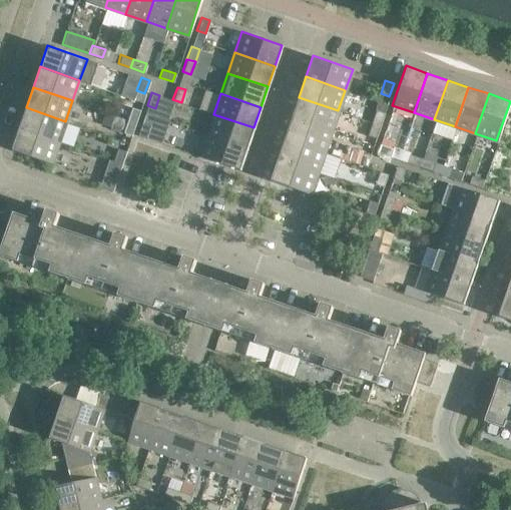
[(338,110),(299,97),(292,117),(331,131),(338,110)]
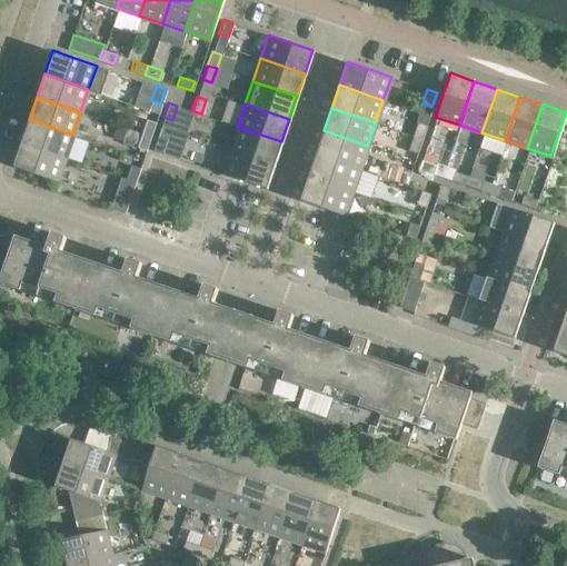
[(146,118),(140,132),(150,136),(155,121),(146,118)]
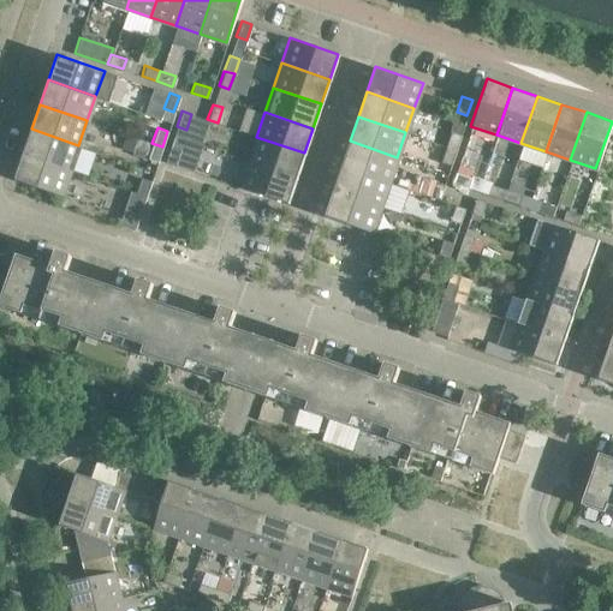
[(78,145),(31,129),(23,154),(70,169),(78,145)]
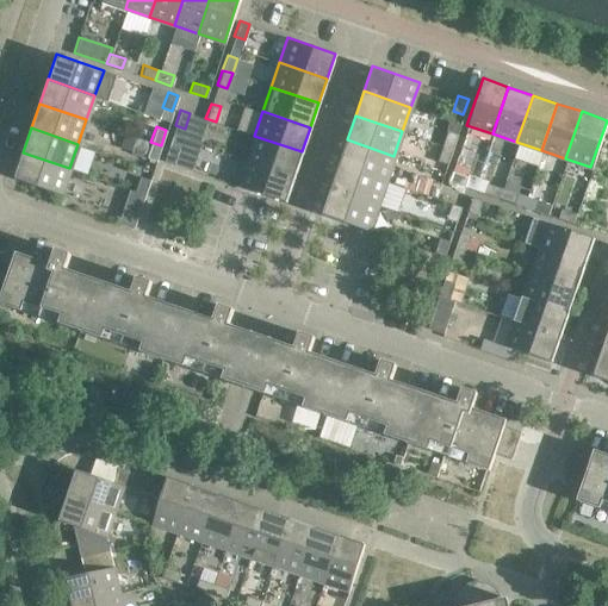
[(446,130),(441,145),(451,148),(457,133),(446,130)]
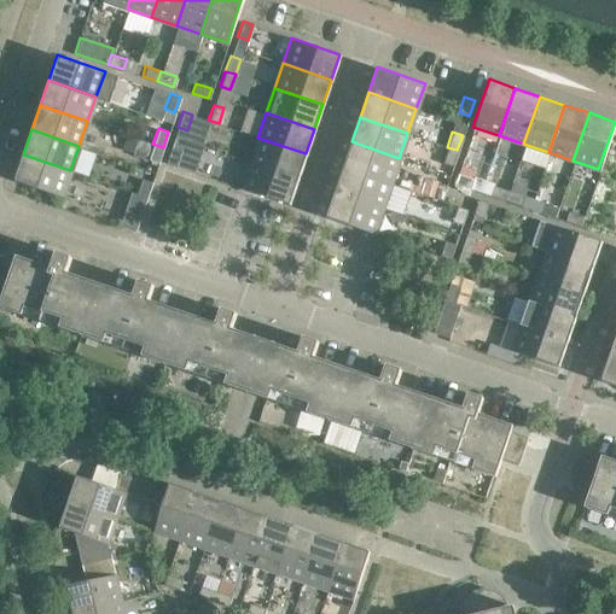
[(306,153),(257,138),(249,162),(297,179),(306,153)]
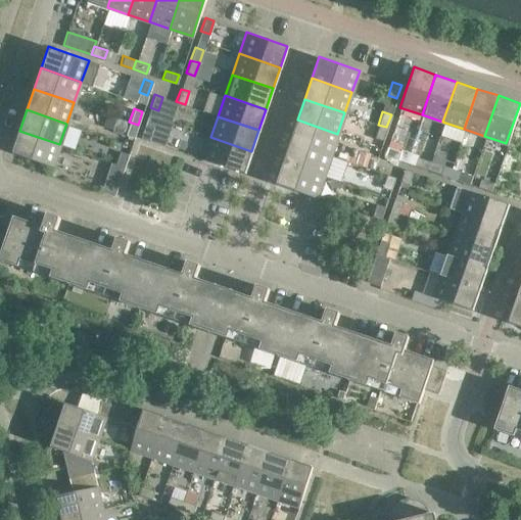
[(337,134),(297,120),(290,141),(330,154),(337,134)]
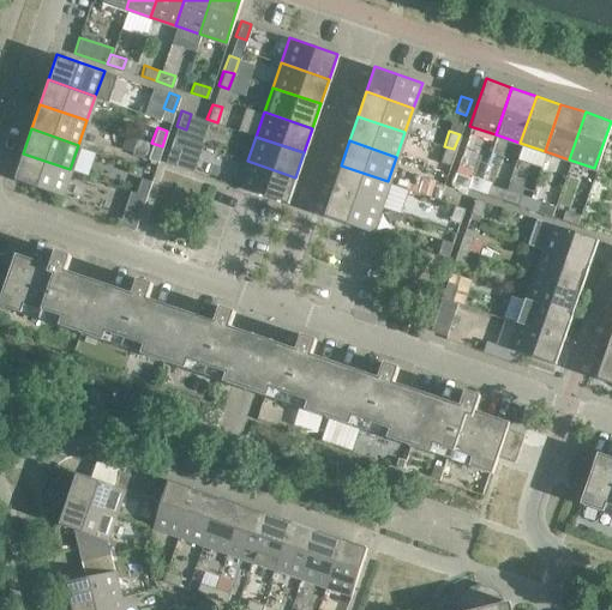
[(162,146),(151,143),(147,157),(156,161),(162,146)]
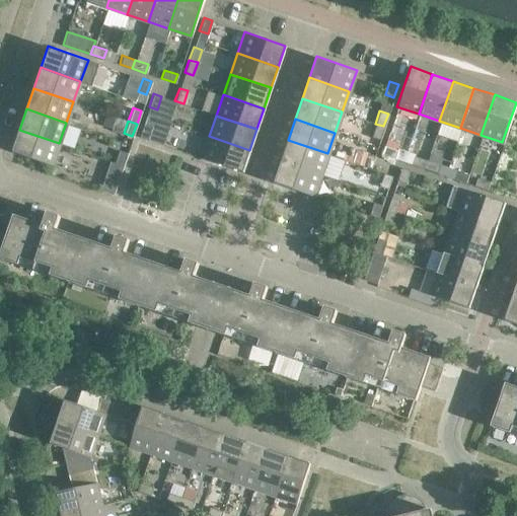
[(151,126),(143,123),(139,136),(147,139),(151,126)]
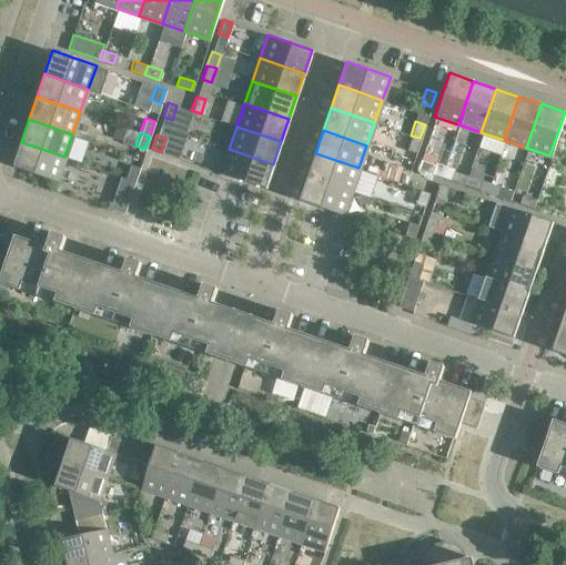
[(420,138),(411,135),(406,149),(415,152),(420,138)]
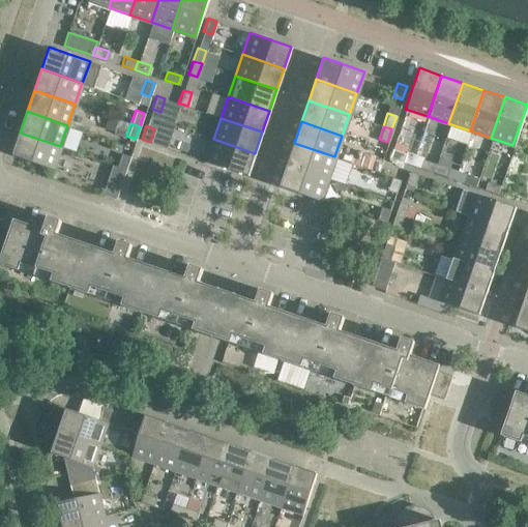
[(60,146),(20,133),(11,154),(18,156),(53,169),(60,146)]
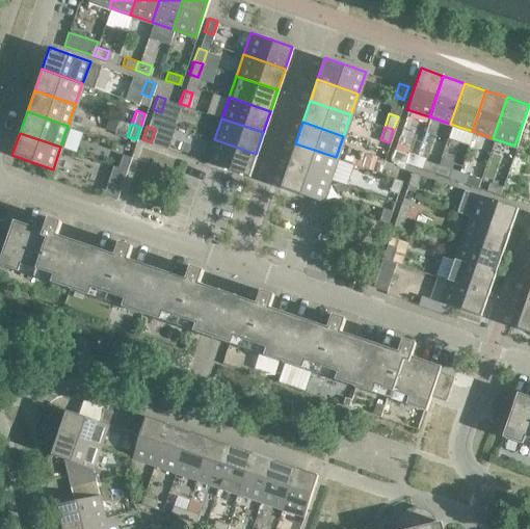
[(256,154),(214,139),(207,161),(248,176),(256,154)]
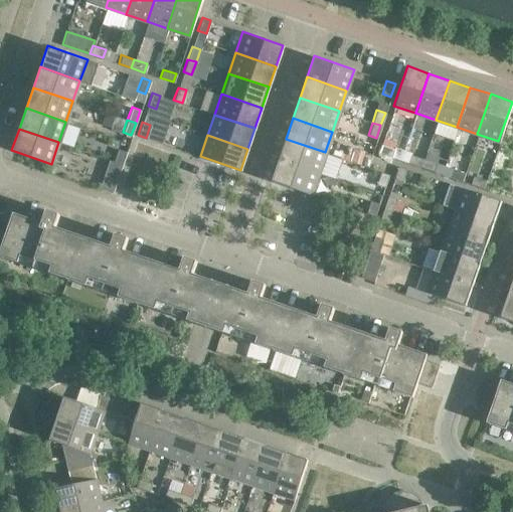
[(325,152),(286,139),(279,159),(318,173),(325,152)]
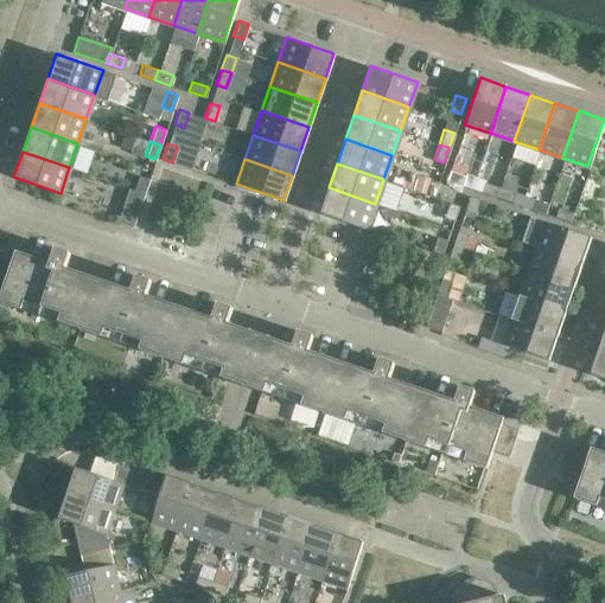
[(464,174),(450,170),(446,179),(462,184),(464,174)]
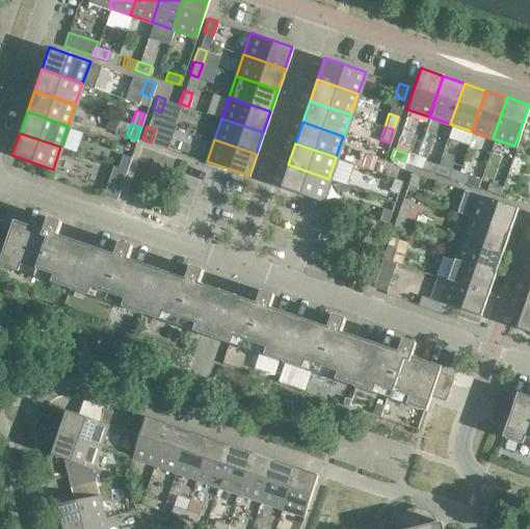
[(122,153),(116,166),(126,169),(130,156),(122,153)]
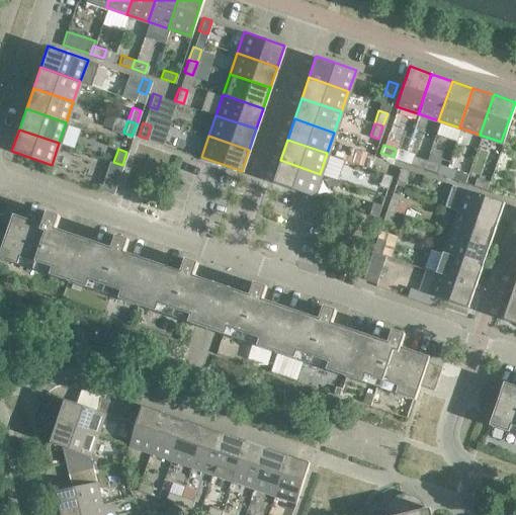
[(360,164),(368,167),(373,154),(364,152),(360,164)]
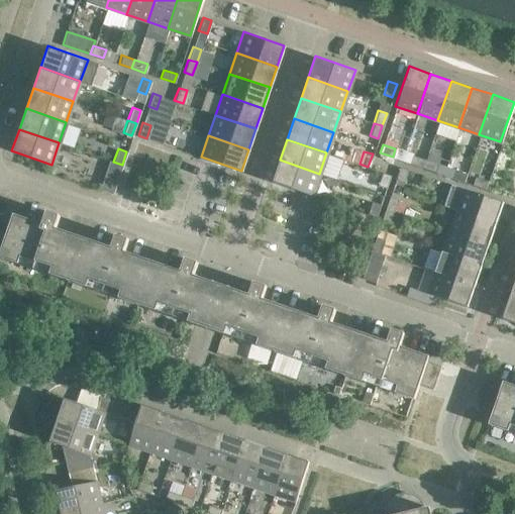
[(412,155),(409,163),(421,167),(424,159),(412,155)]
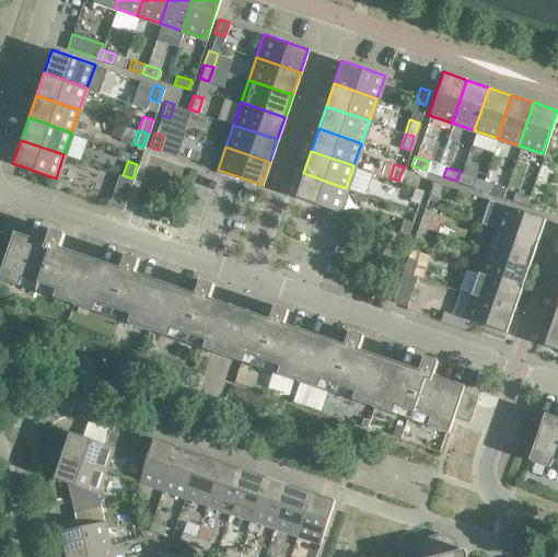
[(474,176),(460,172),(456,181),(471,186),(474,176)]
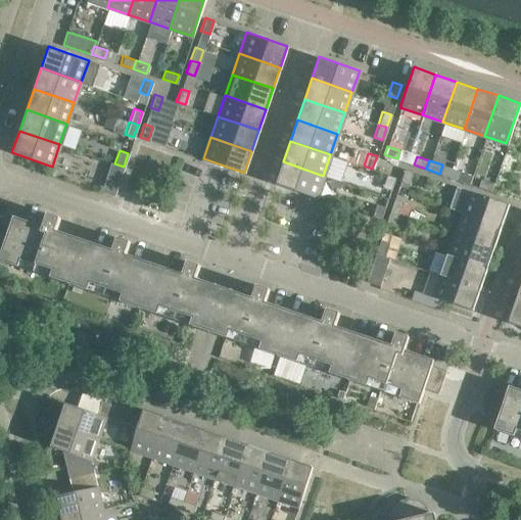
[(109,161),(100,190),(113,194),(124,167),(114,163),(109,161)]
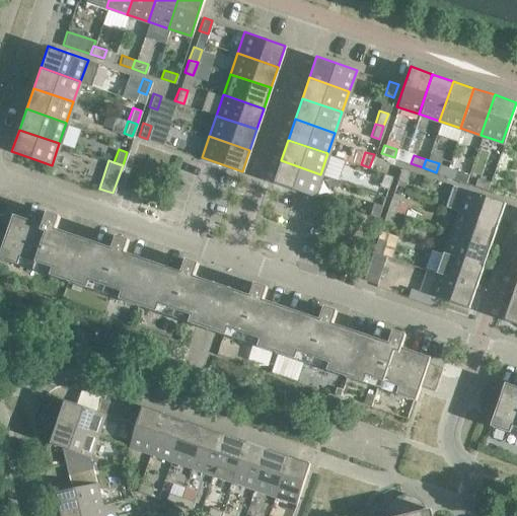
[(320,174),(281,160),(273,181),(313,196),(320,174)]
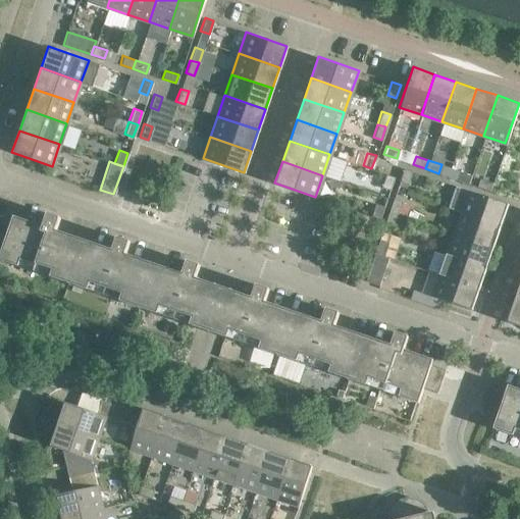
[(403,167),(399,180),(407,184),(411,170),(403,167)]
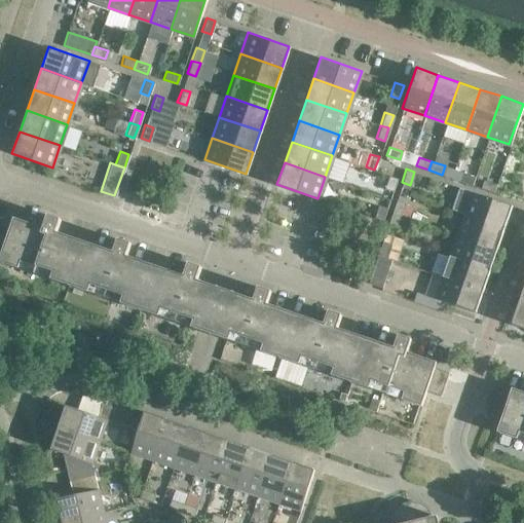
[(460,171),(457,180),(471,184),(474,176),(460,171)]
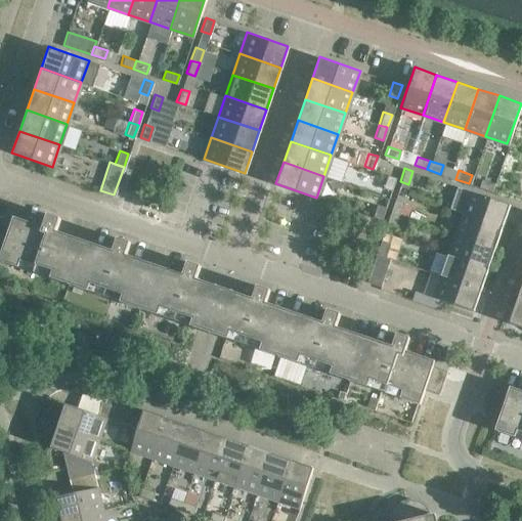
[(395,177),(386,174),(382,187),(390,189),(395,177)]
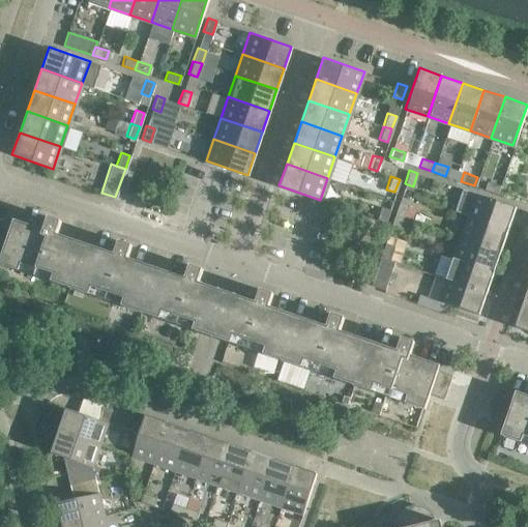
[(487,180),(484,188),(497,193),(499,184),(487,180)]
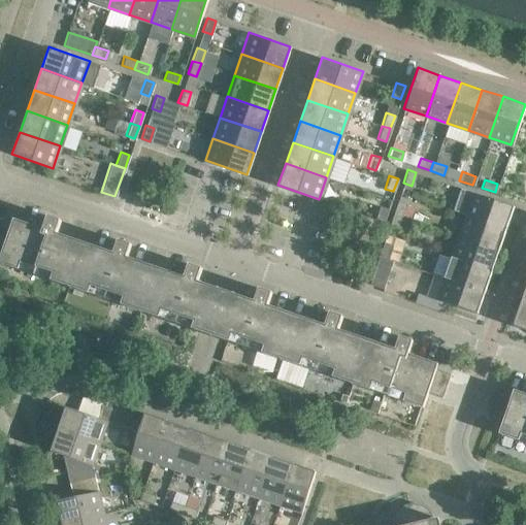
[(513,205),(460,187),(453,209),(464,214),(505,227),(513,205)]
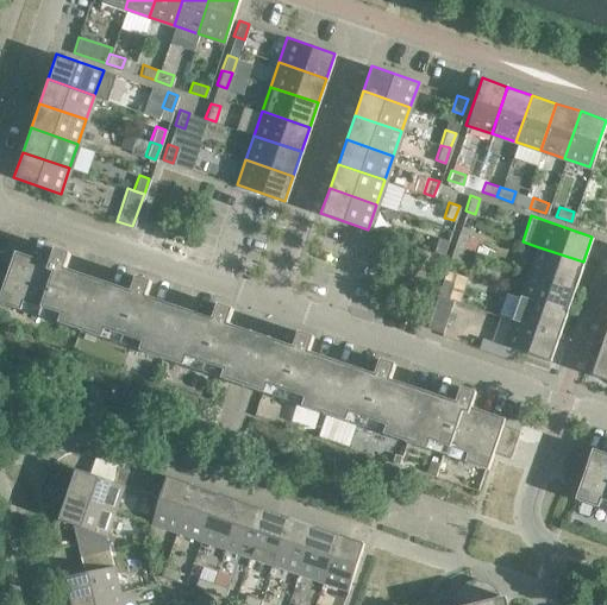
[(468,233),(458,229),(454,245),(463,249),(468,233)]
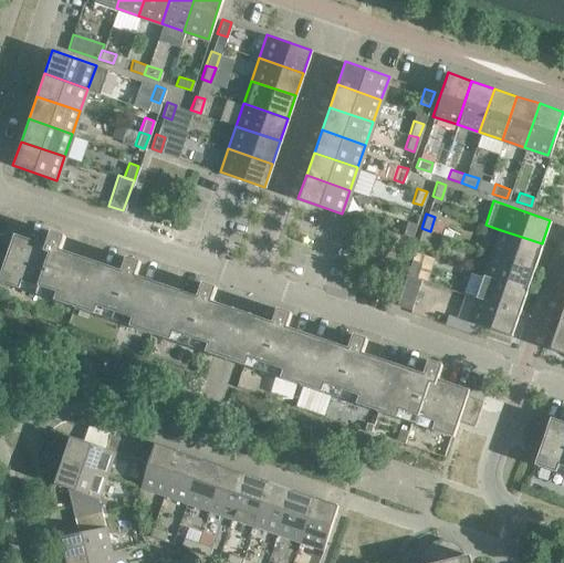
[(407,220),(401,233),(411,237),(416,222),(407,220)]
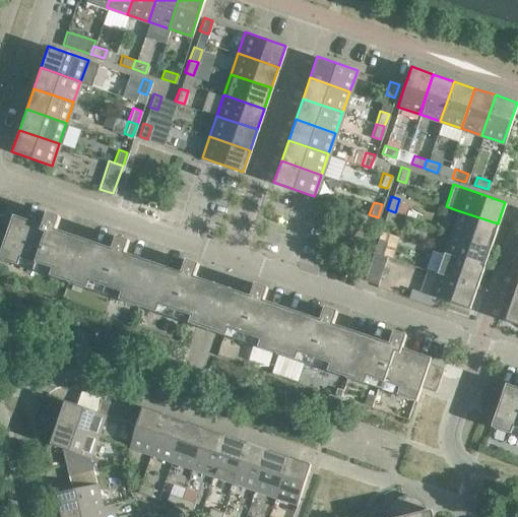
[(406,208),(404,214),(412,216),(414,211),(406,208)]
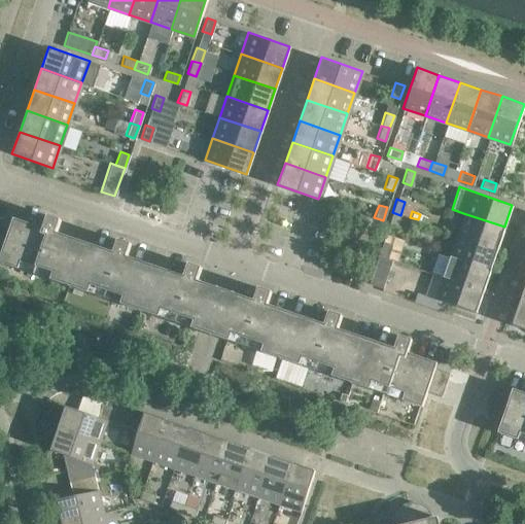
[(400,215),(392,212),(387,225),(396,228),(400,215)]
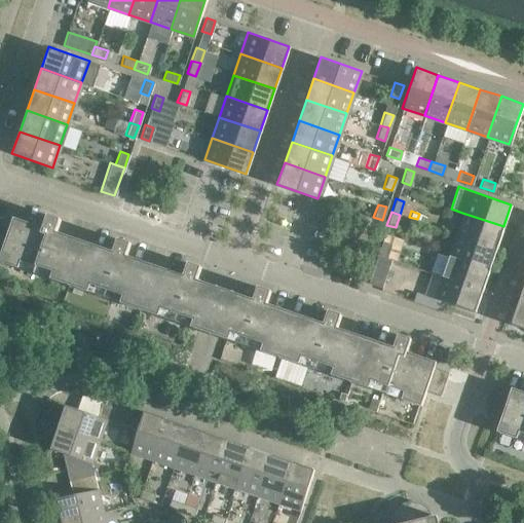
[(503,226),(462,213),(455,233),(496,248),(503,226)]
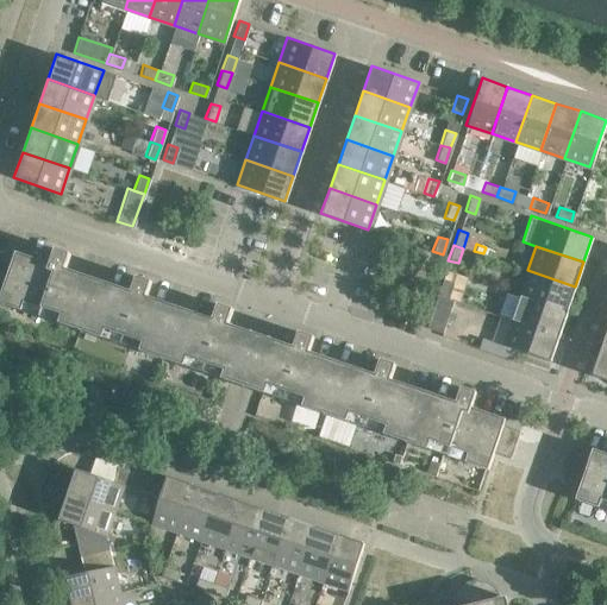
[(54,247),(49,262),(14,251),(0,291),(0,302),(79,329),(97,278),(63,268),(68,252),(54,247)]
